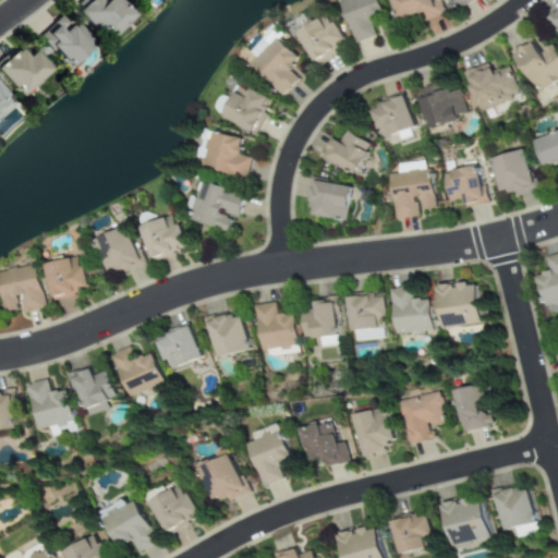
[(98,43),(125,15),(110,0),(81,0),(69,12),(98,43)]
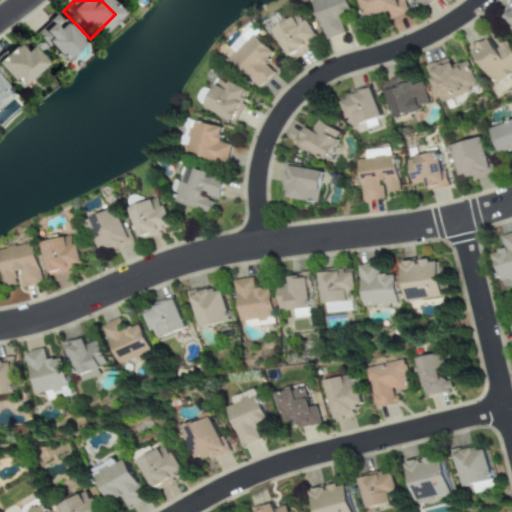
[(345,0),(311,0),(324,40),(343,34),(339,21),(351,17),(345,0)]
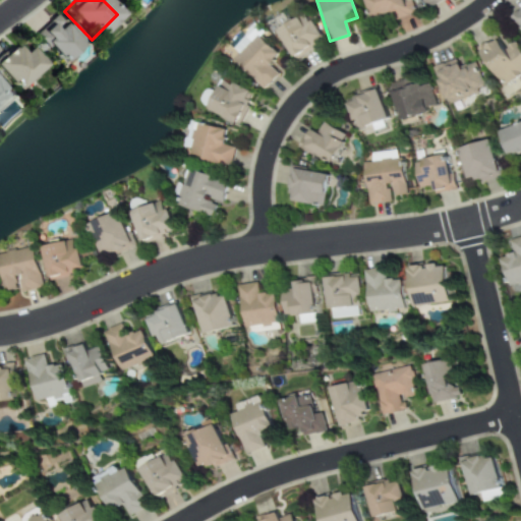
[(414,14),(409,0),(363,0),(370,19),(393,11),(396,21),(414,14)]
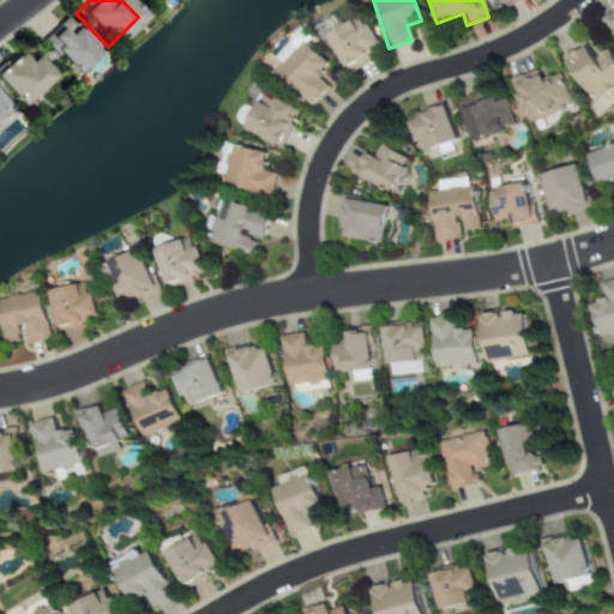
[(499,0),(507,11),(521,0),(499,0)]
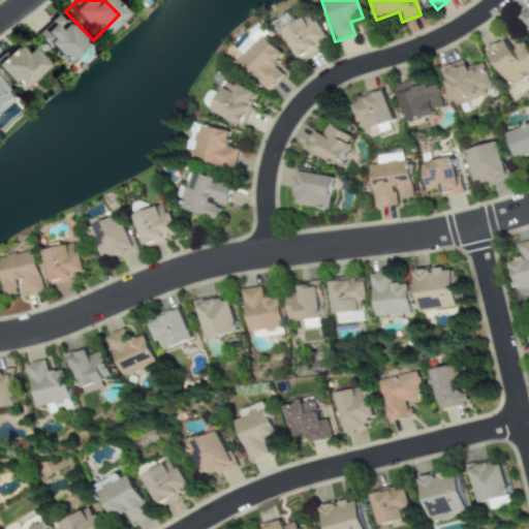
[(528,5),(515,21),(528,34),(528,5)]
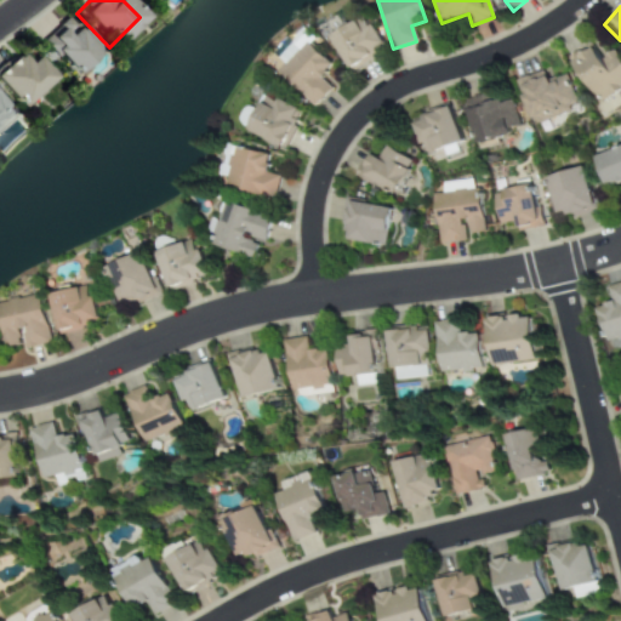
[(329,38),(349,70),(383,49),(363,16),(329,38)]
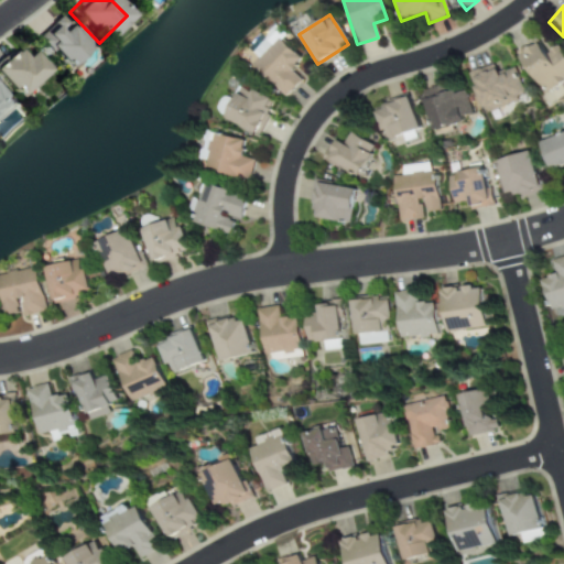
[(63,68),(87,44),(64,21),(54,31),(47,24),(34,39),(63,68)]
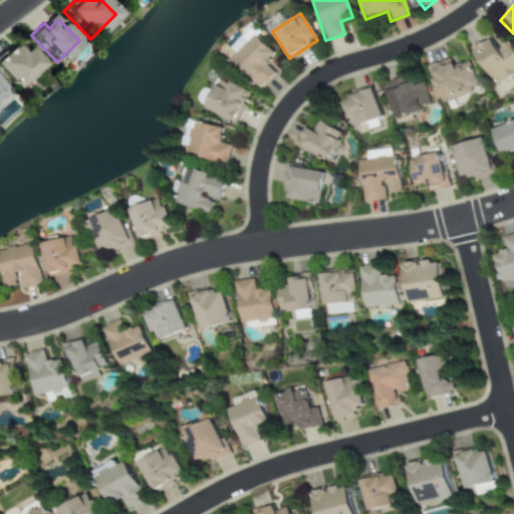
[(274,54),(251,33),(228,58),(260,88),(273,73),(264,65),(274,54)]
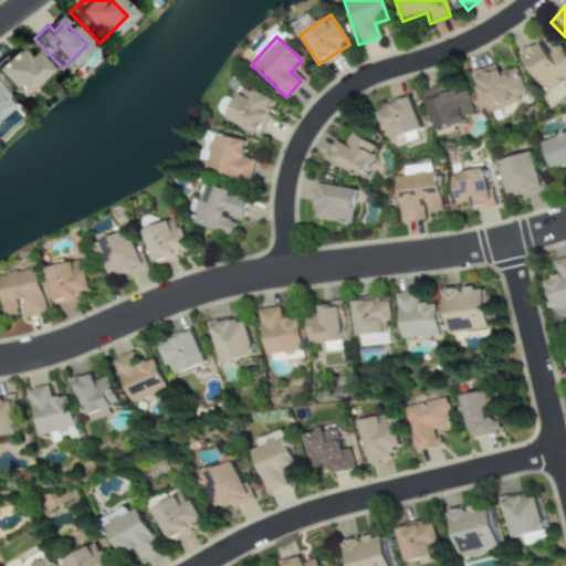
[(542,93),(565,77),(565,59),(557,45),(544,53),(538,43),(519,55),(542,93)]
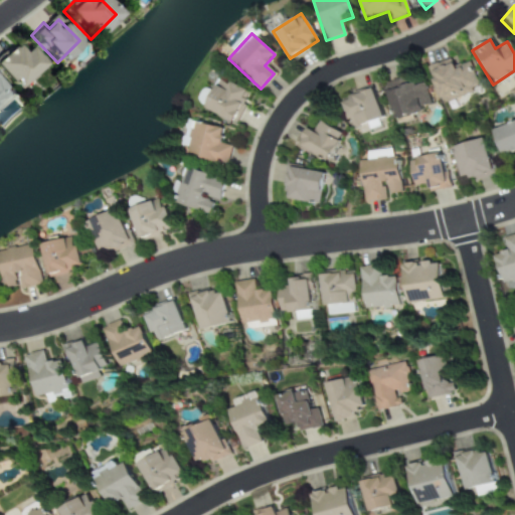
[(39,65),(24,47),(17,53),(10,44),(0,52),(0,75),(11,90),(39,65)]
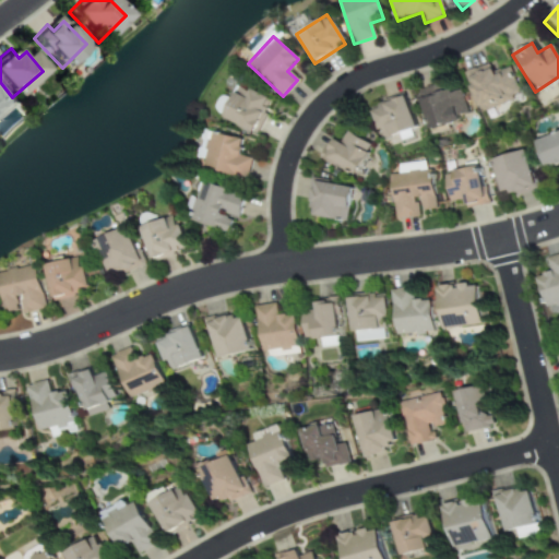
[(479,113),(519,97),(506,62),(466,78),(479,113)]
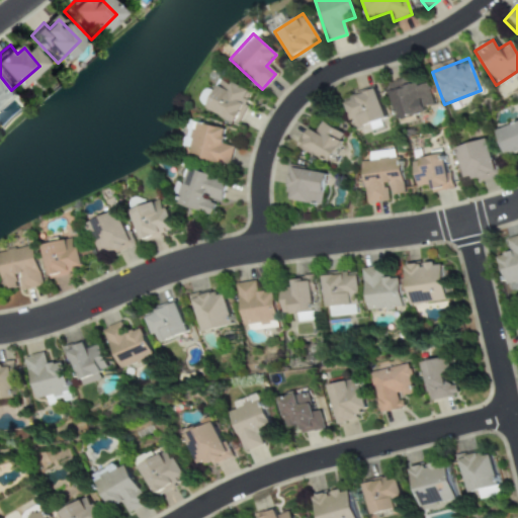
[(252,93),(220,79),(205,109),(237,124),(252,93)]
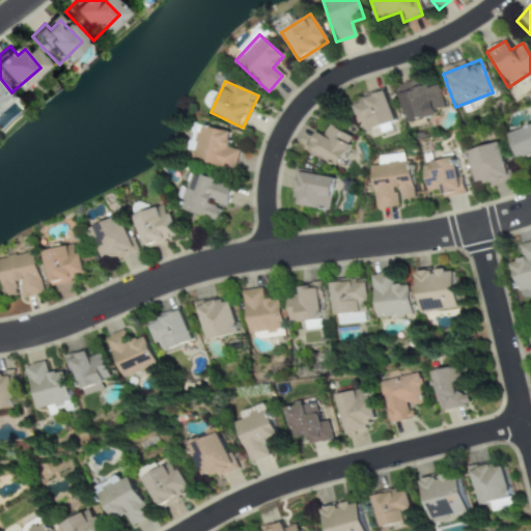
[(437,81),(397,91),(407,124),(436,117),(434,110),(443,108),(437,81)]
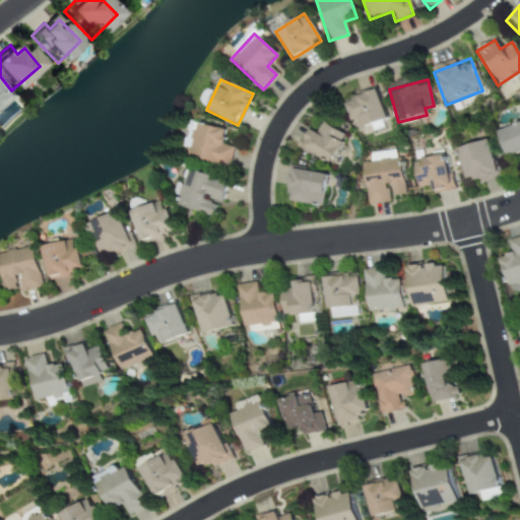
[(0,98),(9,90),(0,80),(0,98)]
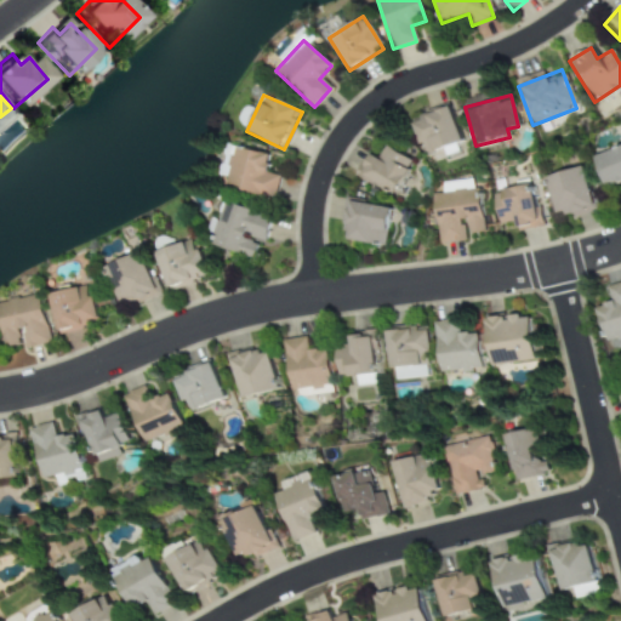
[(460,142),(448,107),(409,120),(422,155),(460,142)]
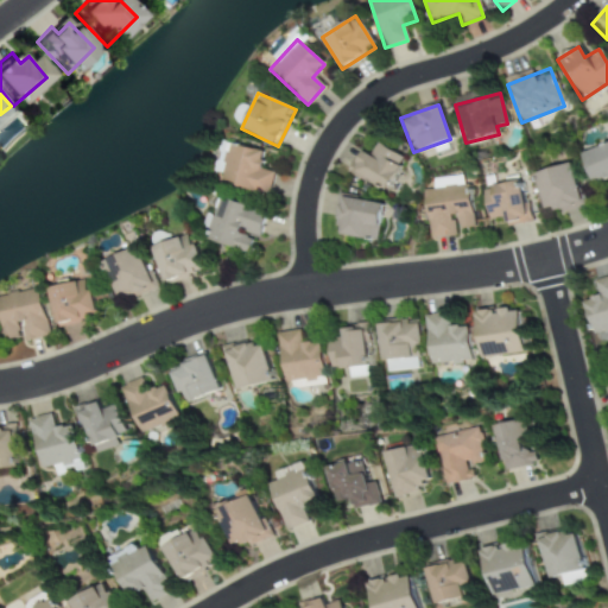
[(607,143),(581,153),(593,185),(607,179),(607,143)]
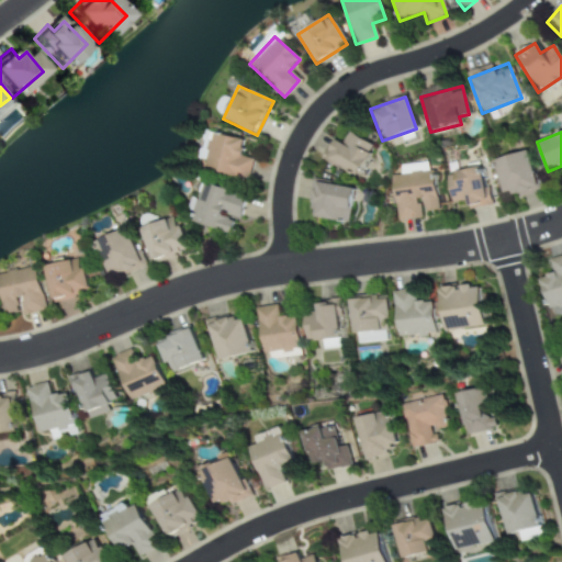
[(332,139),(322,160),(357,178),(373,146),(347,133),(341,144),(332,139)]
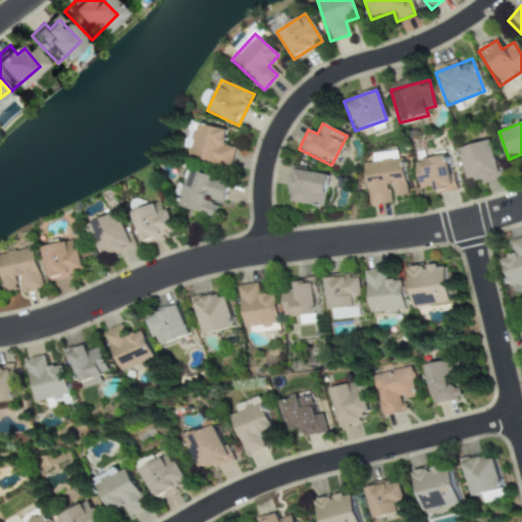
[(230,167),(233,148),(222,147),(225,129),(196,125),(190,161),(230,167)]
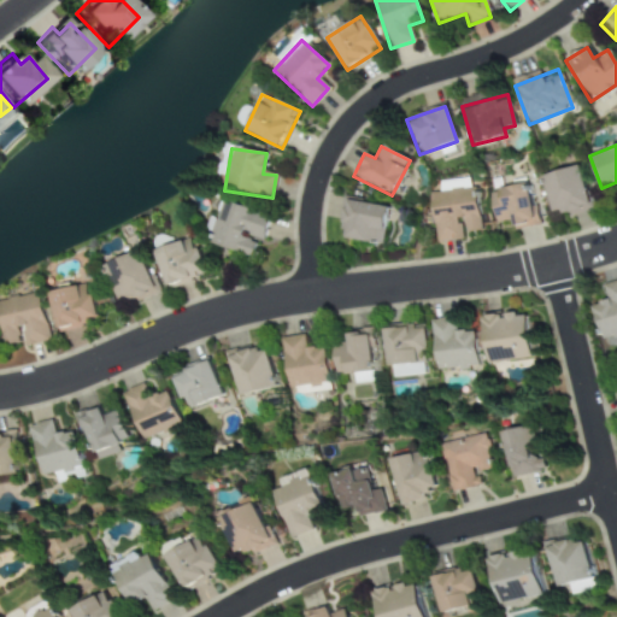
[(541,175),(552,218),(588,209),(577,166),(541,175)]
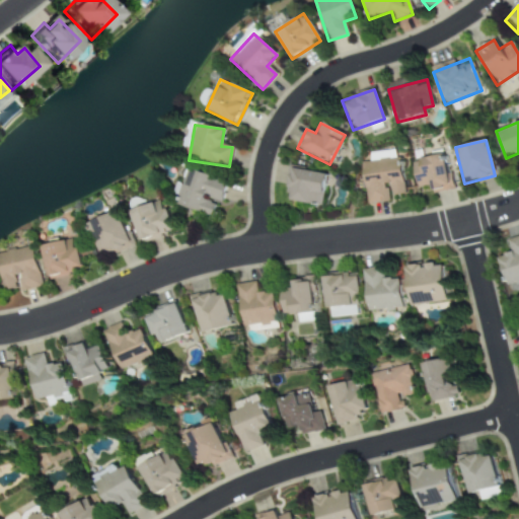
[(451,190),(444,153),(411,160),(417,188),(429,186),(430,194),(451,190)]
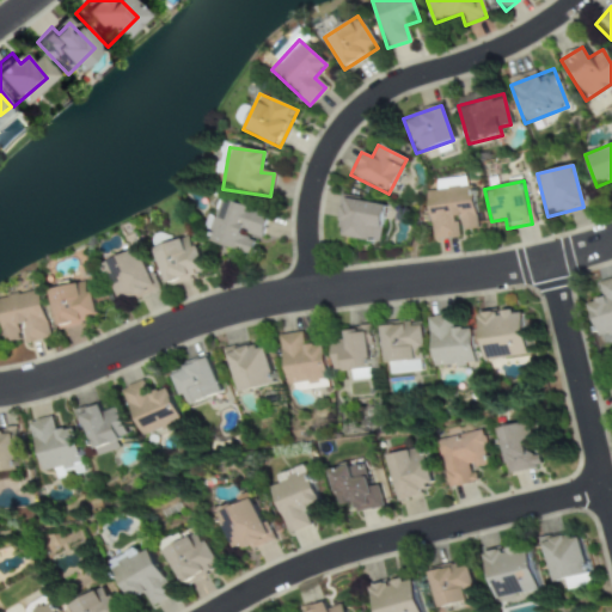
[(476,230),(471,187),(426,190),(430,239),(458,237),(458,232),(476,230)]
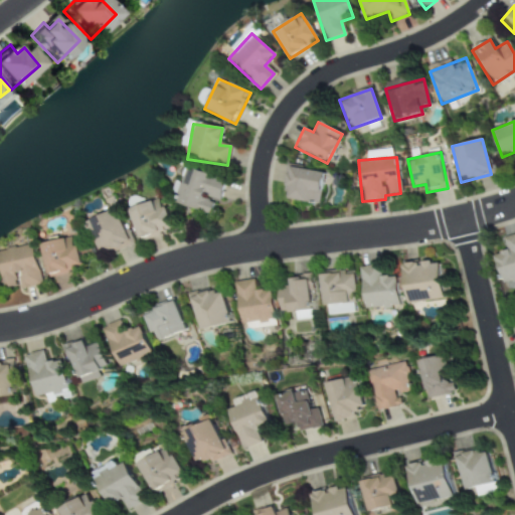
[(318,204),(322,172),(287,167),(283,199),(318,204)]
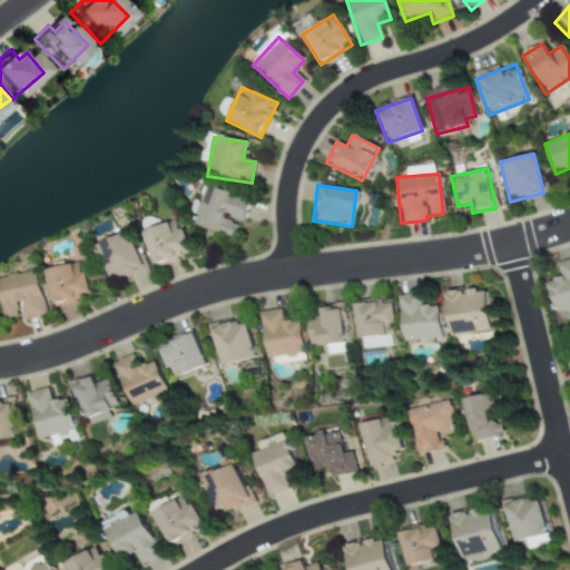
[(233,237),(237,222),(242,223),(248,198),(206,187),(195,227),(233,237)]
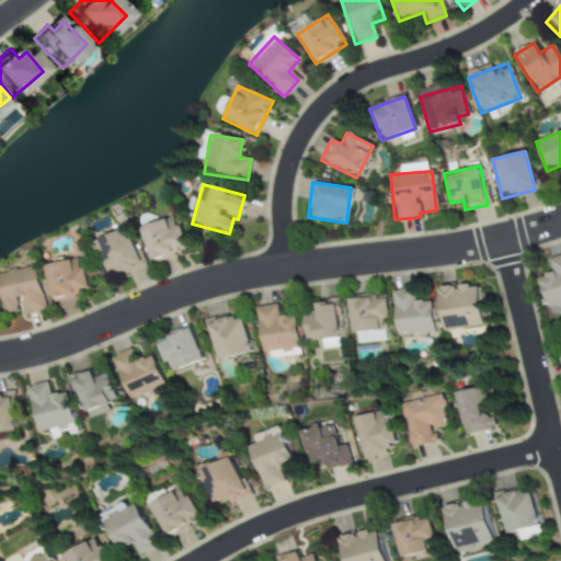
[(151,262),(186,250),(174,216),(140,228),(151,262)]
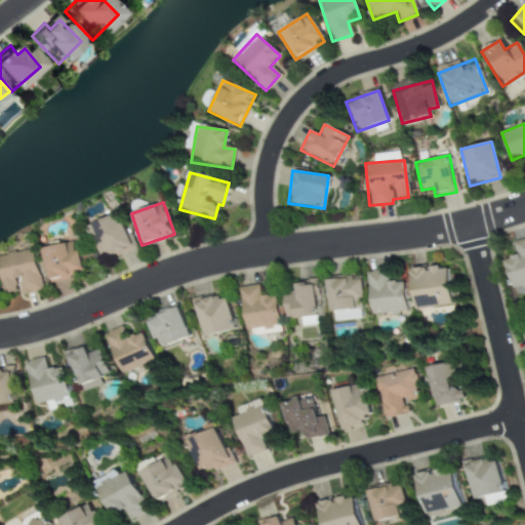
[(89,225),(104,260),(133,249),(119,213),(89,225)]
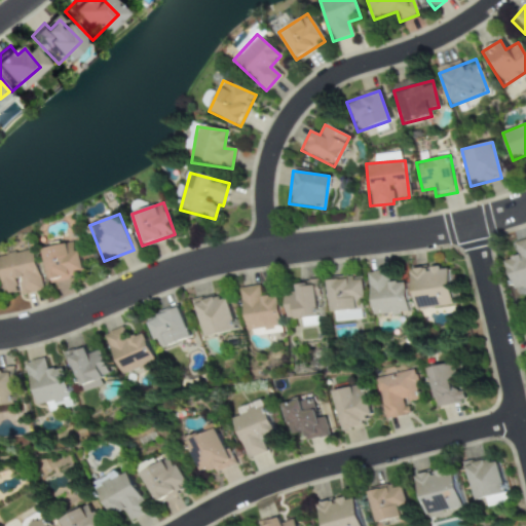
[(525,287),(525,239),(515,243),(519,256),(505,260),(514,290),(523,287),(523,288),(525,287)]
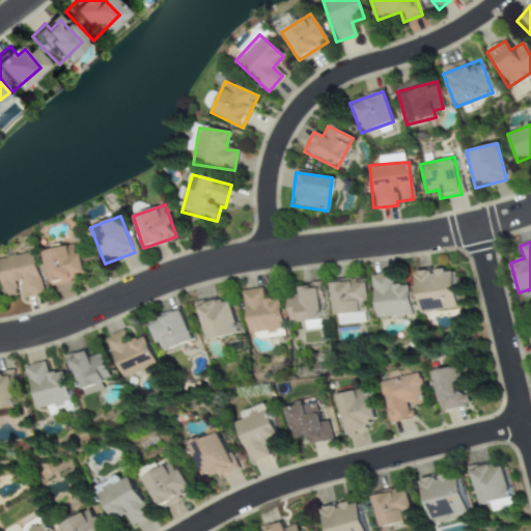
[(83,277),(76,244),(42,252),(49,284),(83,277)]
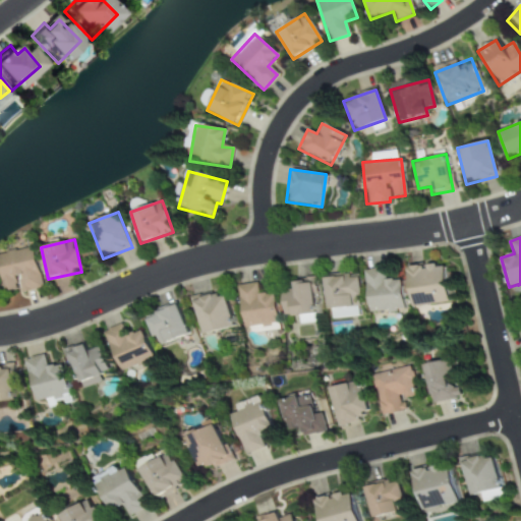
[(0,253),(0,279),(2,291),(17,289),(17,292),(40,289),(34,248),(0,253)]
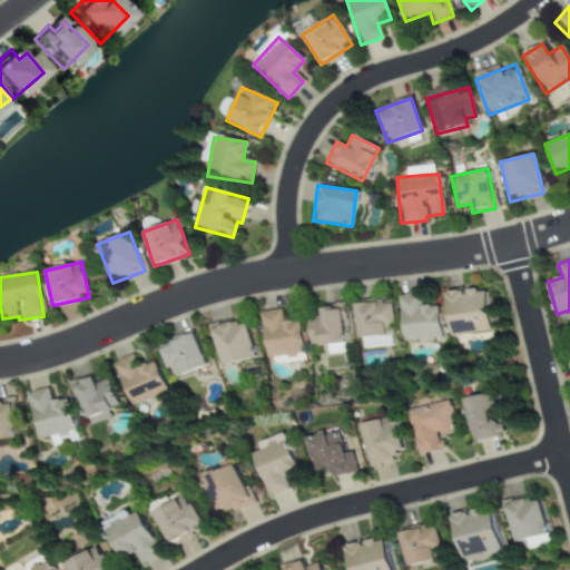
[(452,336),(493,331),(488,288),(446,293),(452,336)]
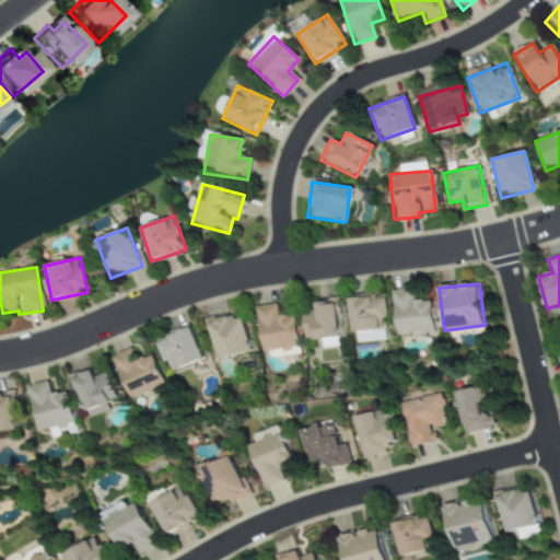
[(392,290),(397,337),(434,333),(431,300),(415,302),(412,288),(392,290)]
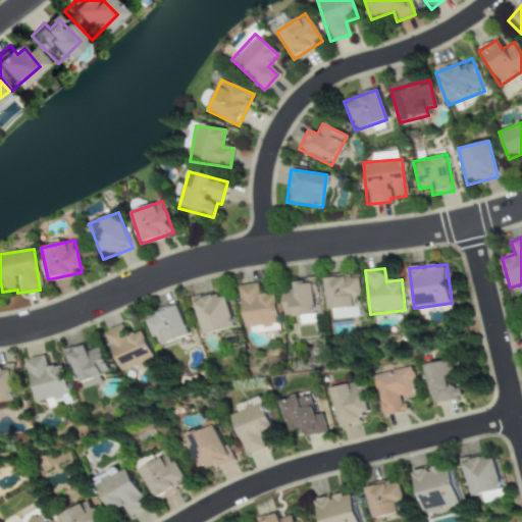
[(362,307),(360,274),(326,276),(327,309),(362,307)]
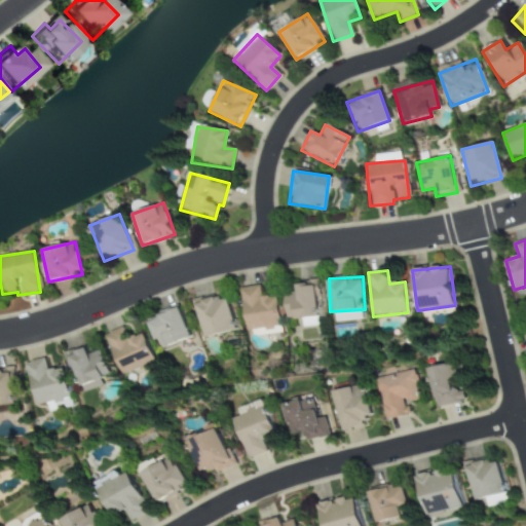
[(288,320),(320,315),(315,279),(297,282),(298,292),(284,293),(288,320)]
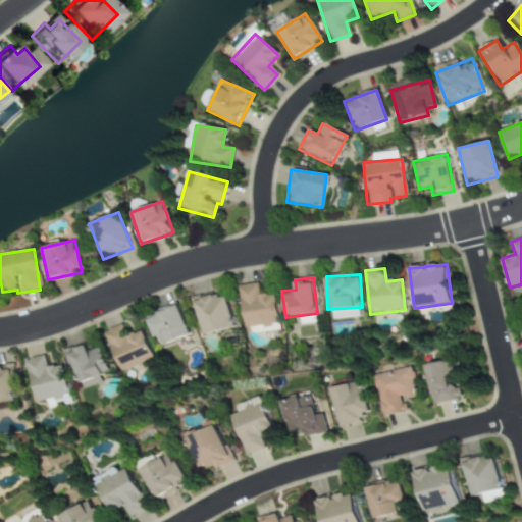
[(238,286),(245,328),(279,322),(274,293),(259,296),(257,283),(238,286)]
